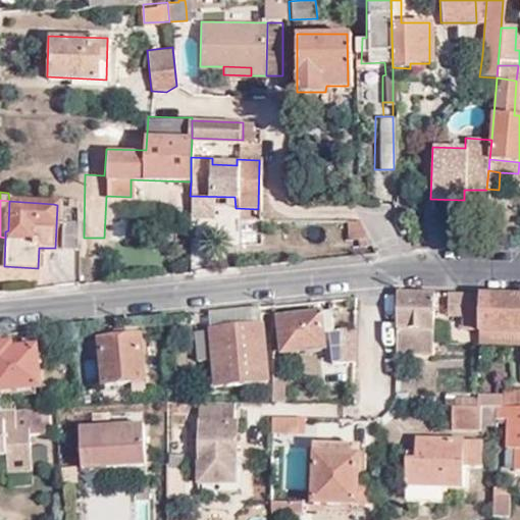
[(346,237),(366,237),(357,219),(347,219),(346,237)]
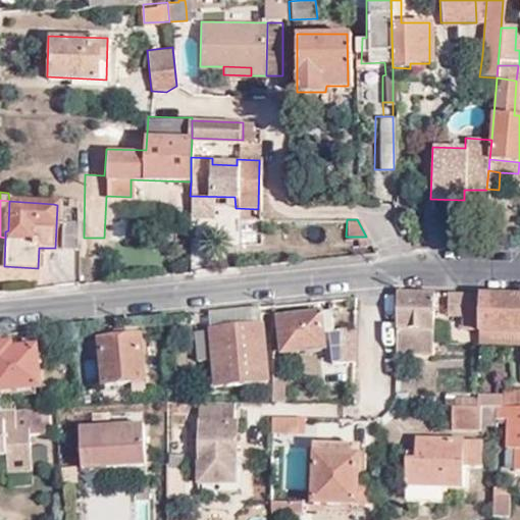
[(59,249),(78,250),(78,224),(60,223),(59,249)]
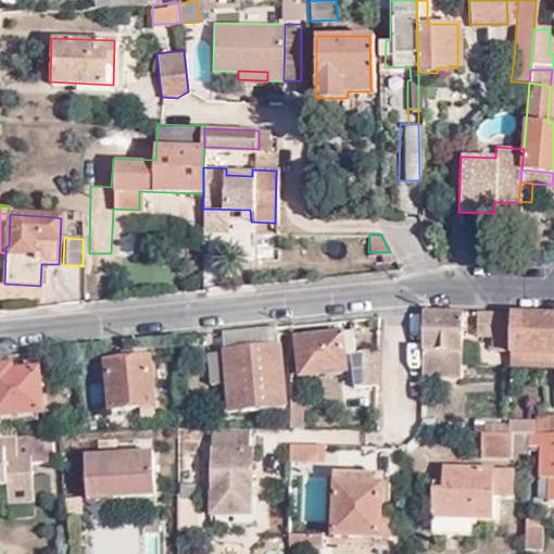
[(457,375),(460,311),(425,309),(423,311),(420,373),(457,375)]
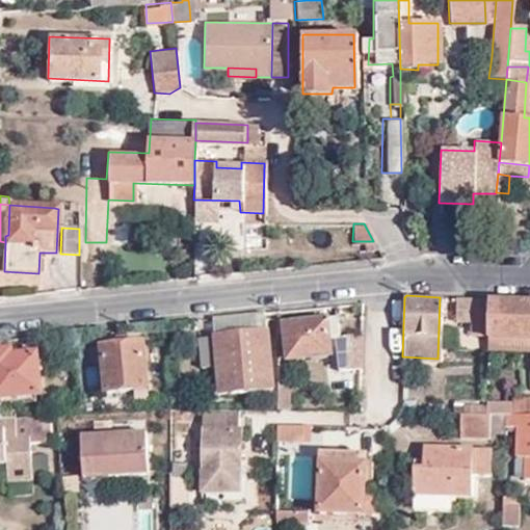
[(486,334),(487,298),(454,297),(454,316),(479,318),(478,334),(486,334)]
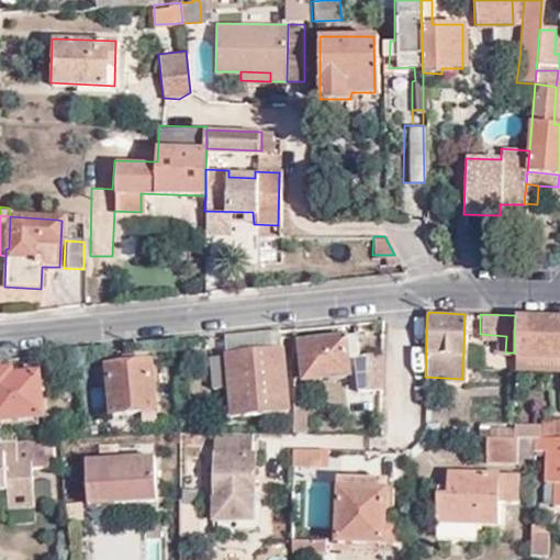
[(514,368),(559,370),(559,317),(515,315),(514,353),(514,368)]
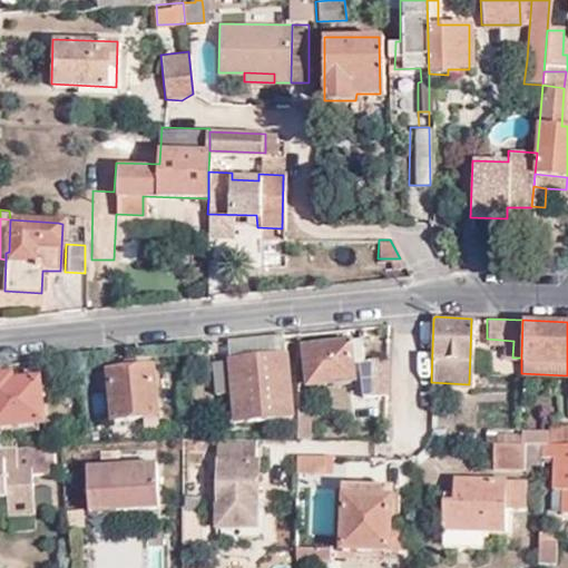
[(285,353),(284,334),(228,340),(229,359),(285,353)]
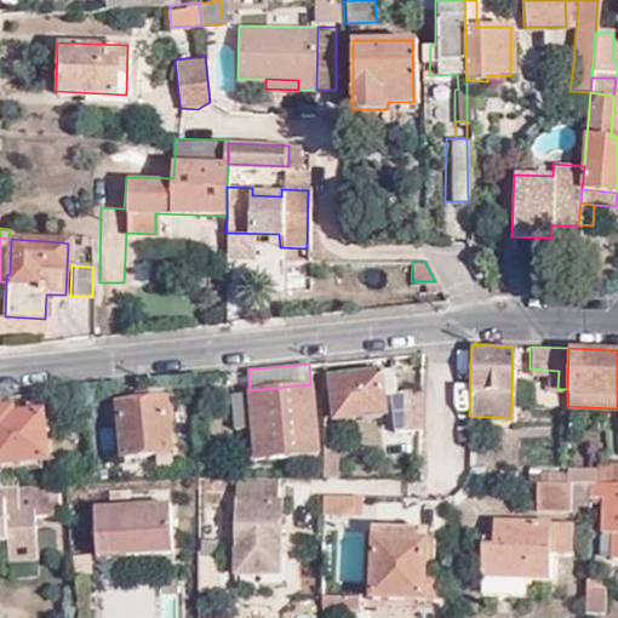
[(398,429),(419,428),(421,388),(398,390),(396,367),(333,373),(337,416),(388,411),(385,393),(393,392),(398,429)]
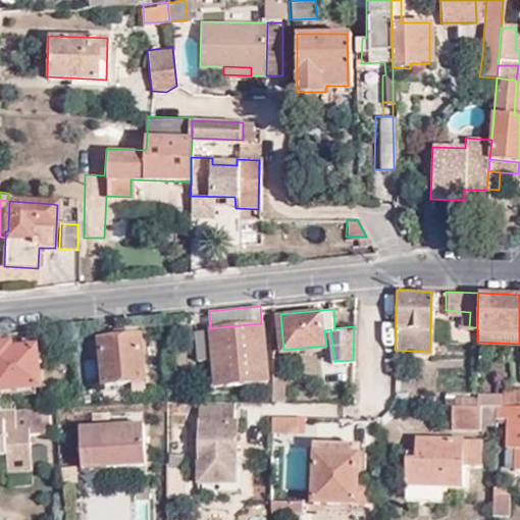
[(267,378),(261,323),(210,328),(213,358),(215,370),(208,370),(209,383),(267,378)]
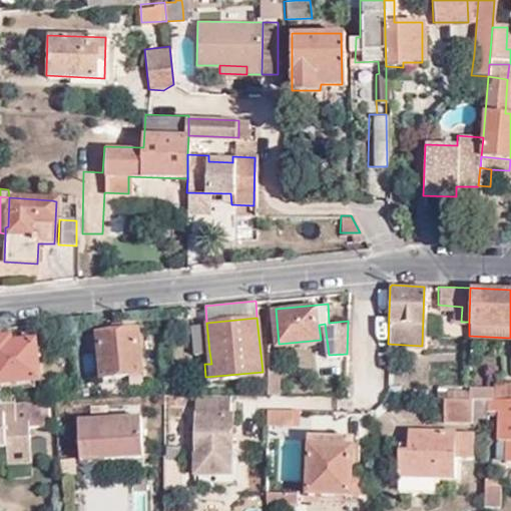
[(209,352),(206,323),(190,324),(193,354),(209,352)]
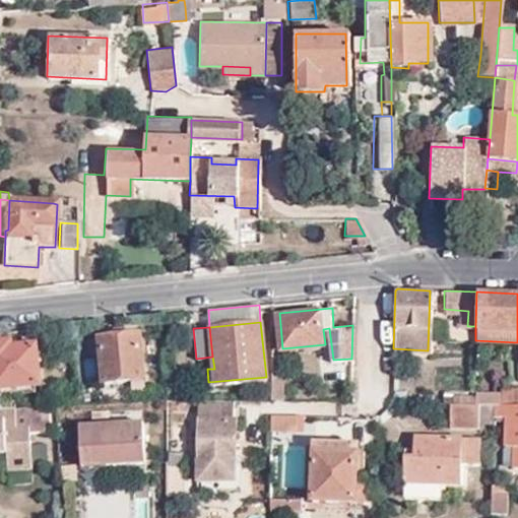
[(103,381),(143,377),(140,332),(99,336),(103,381)]
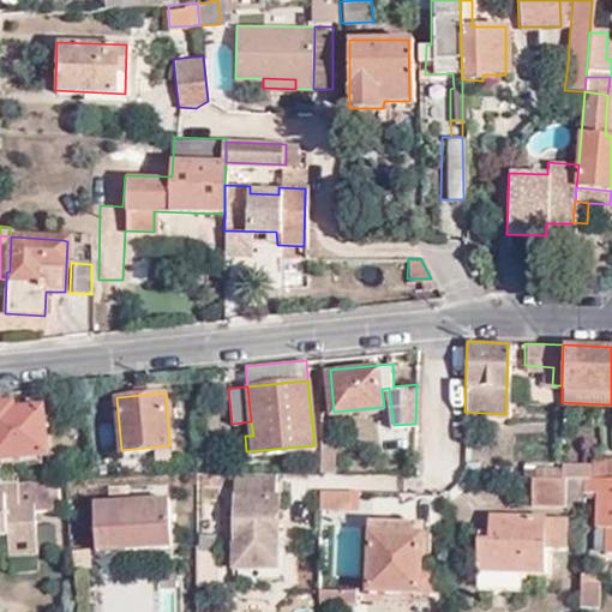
[(15,400),(0,401),(0,456),(47,453),(45,406),(15,408),(15,400)]
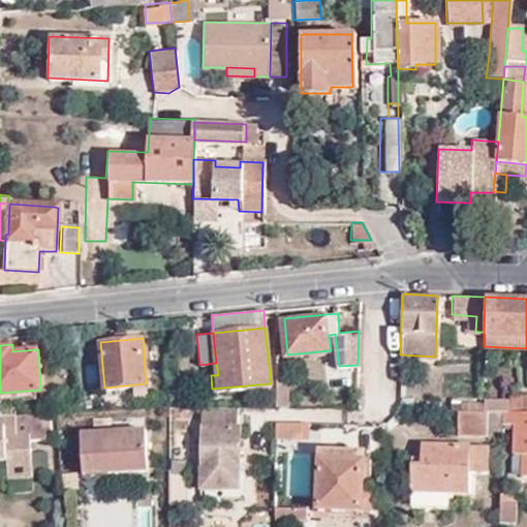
[(287,407),(291,407),(291,401),(284,400),(284,395),(274,395),(275,400),(274,407),(287,407)]
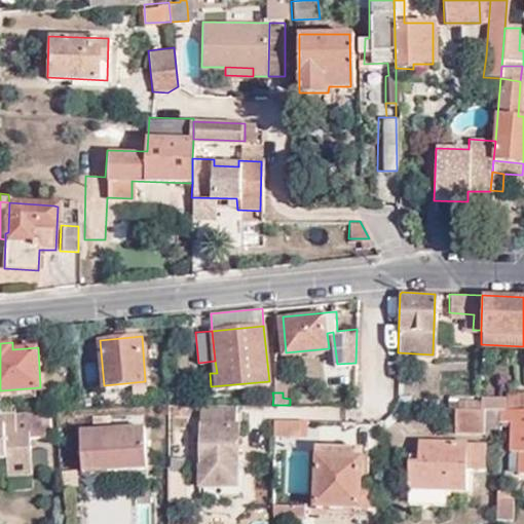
[(499,409),(523,410),(523,393),(512,393),(511,399),(479,398),(479,409),(483,409),(499,409)]
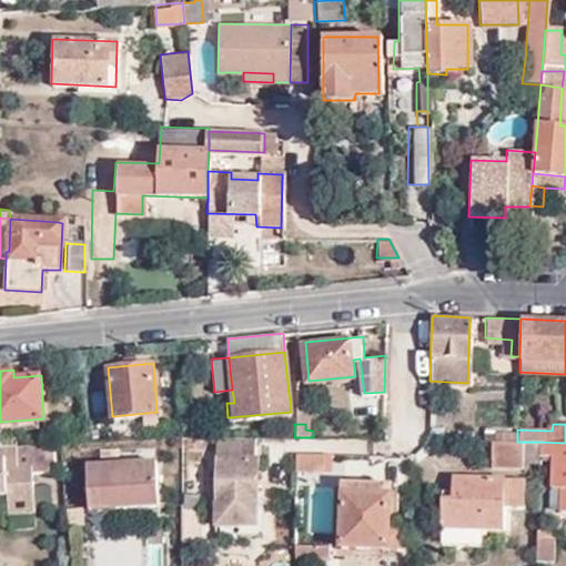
[(499,431),(498,441),(512,441),(512,431),(499,431)]
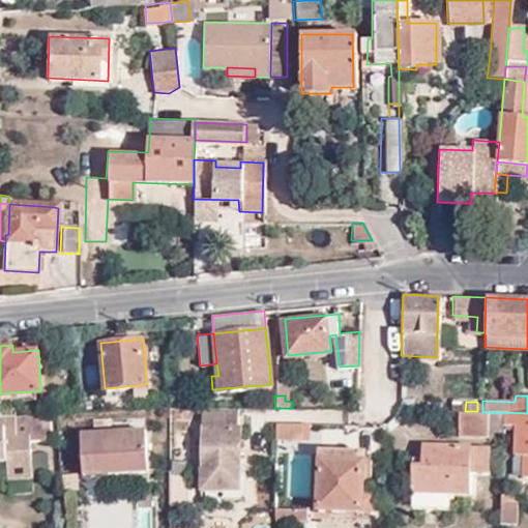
[(486,438),(487,412),(482,412),(477,411),(465,411),(458,410),(457,437),(486,438)]
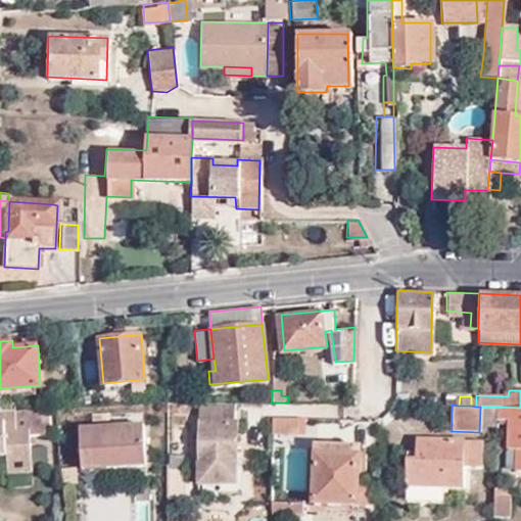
[(520,408),(496,407),(496,419),(508,419),(507,447),(515,448),(514,472),(520,471),(520,408)]
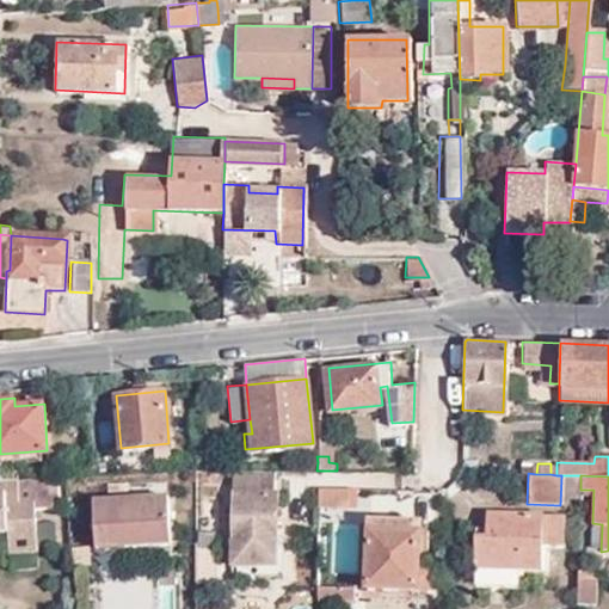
[(275,496),(274,477),(232,477),(232,564),(275,565),(277,496),(275,496)]
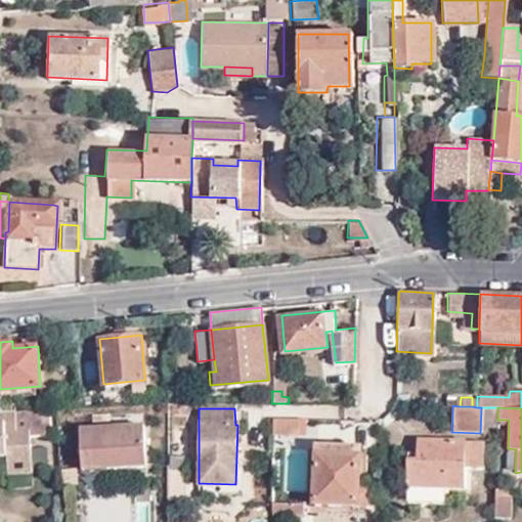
[(0,455),(7,455),(8,472),(8,474),(31,472),(29,435),(51,433),(50,409),(13,412),(3,412),(0,412),(0,455)]
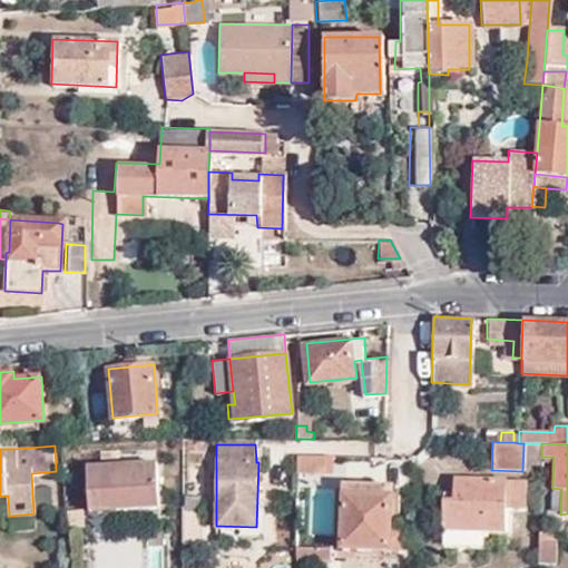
[(323,472),(323,456),(294,457),(294,473),(323,472)]
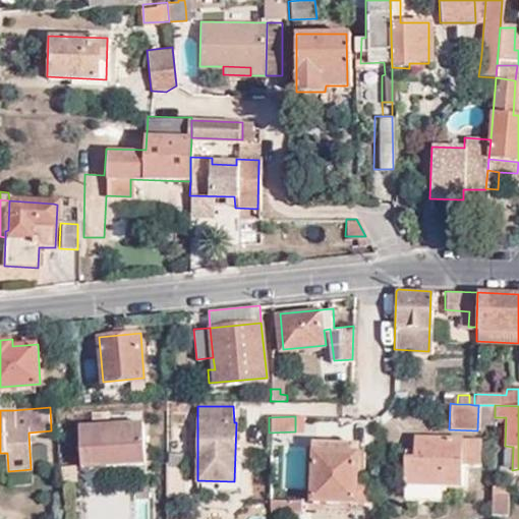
[(147,463),(145,420),(80,425),(83,466),(147,463)]
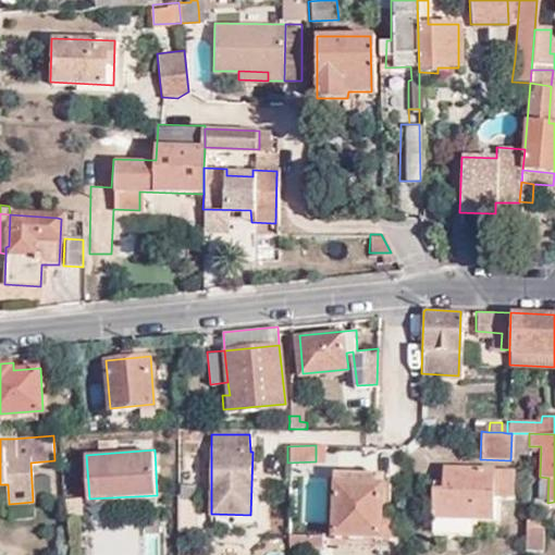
[(433,517),(492,518),(493,492),(513,493),(514,471),(442,468),(442,490),(433,490),(433,517)]
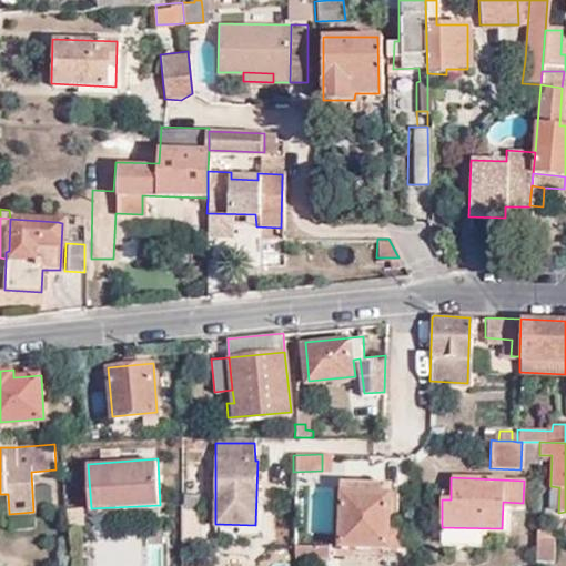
[(386,528),(387,486),(341,484),(339,548),(387,552),(387,548),(397,548),(397,528),(386,528)]
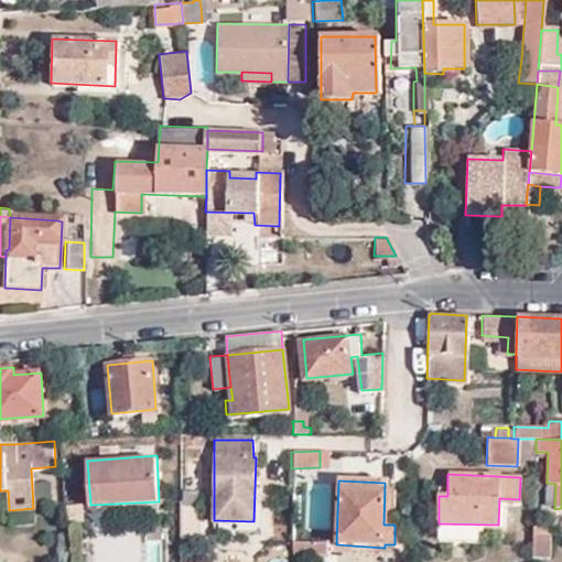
[(0,508),(9,508),(8,490),(0,490),(0,508)]
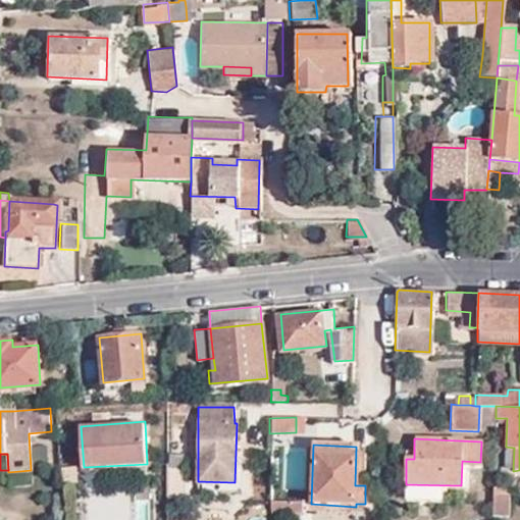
[(508,515),(508,494),(494,494),(492,515),(508,515)]
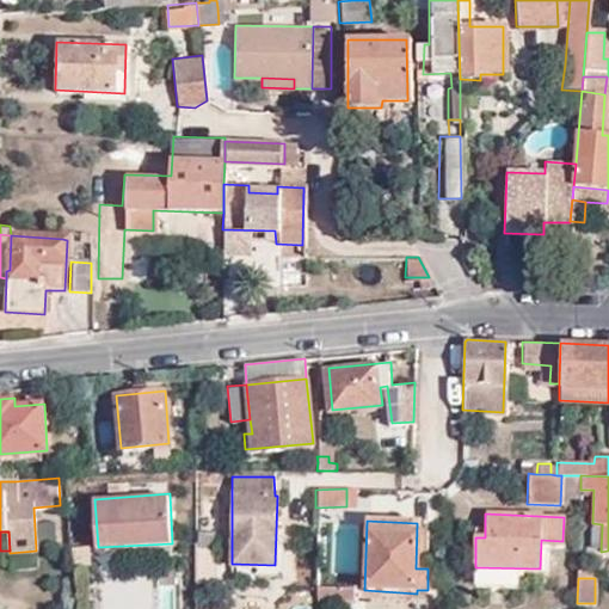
[(315,585),(315,597),(352,598),(352,586),(315,585)]
